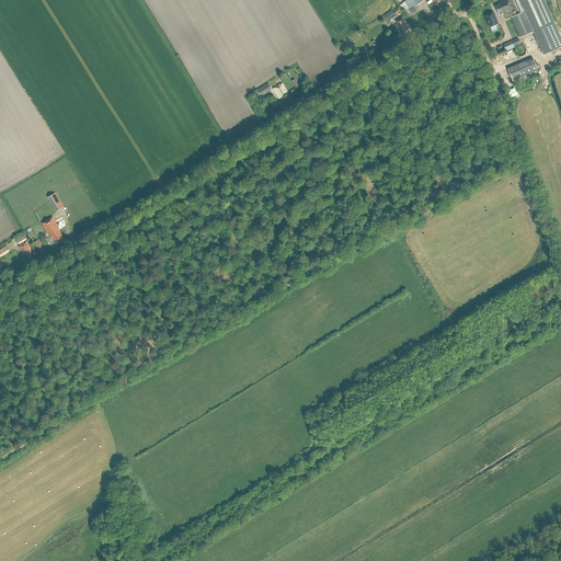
[(399,6),(408,19),(413,15),(410,11),(411,11),(412,12),(416,10),(414,8),(418,6),(413,0),(405,0),(403,1),(404,2),(399,6)]
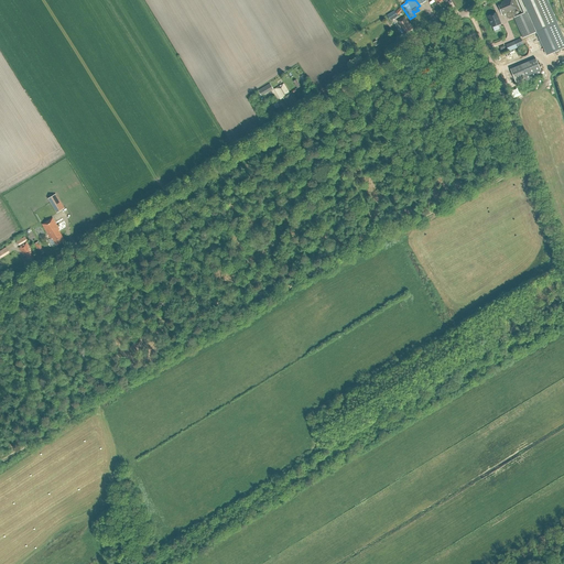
[(503,0),(500,2),(501,3),(498,6),(501,14),(506,13),(508,19),(513,17),(522,38),(537,31),(546,55),(563,46),(563,39),(546,0),(503,0)]
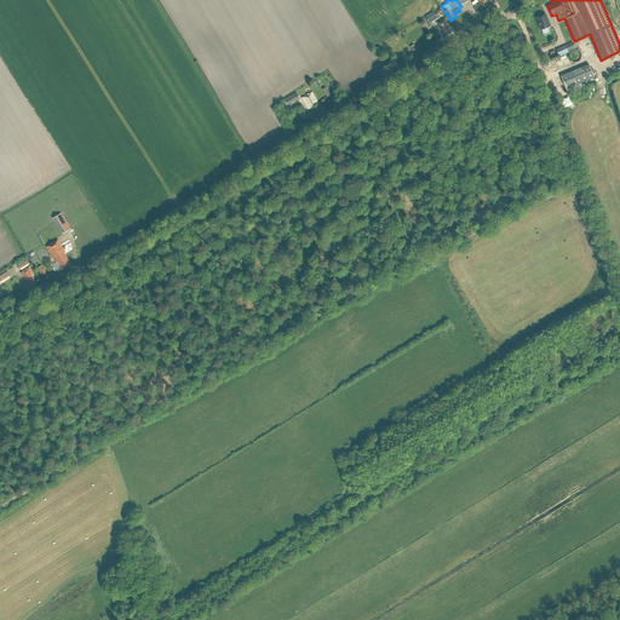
[(425,17),(429,23),(437,18),(437,17),(435,15),(434,12),(425,17)]
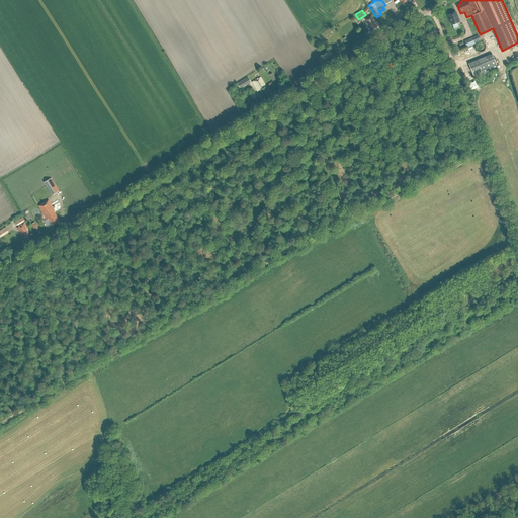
[(455,11),(447,14),(451,24),(459,21),(455,11)]
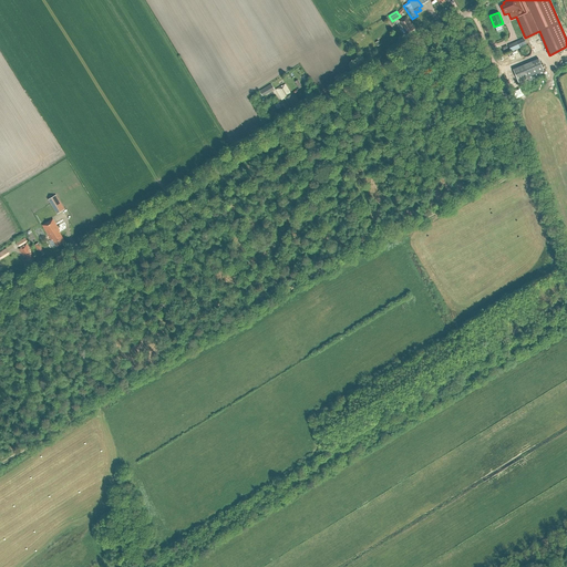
[(408,33),(414,29),(406,16),(400,20),(408,33)]
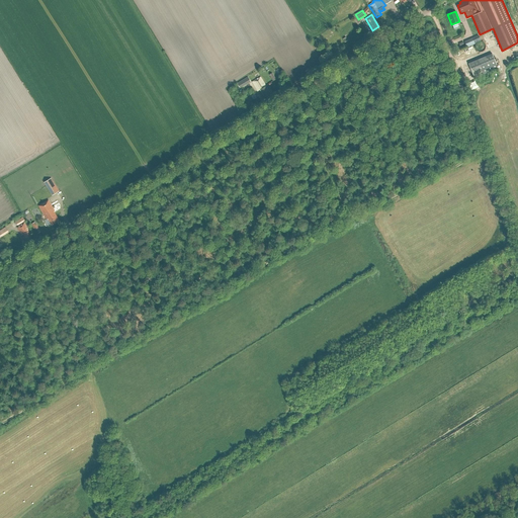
[(471,37),(464,40),(466,47),(475,44),(471,37)]
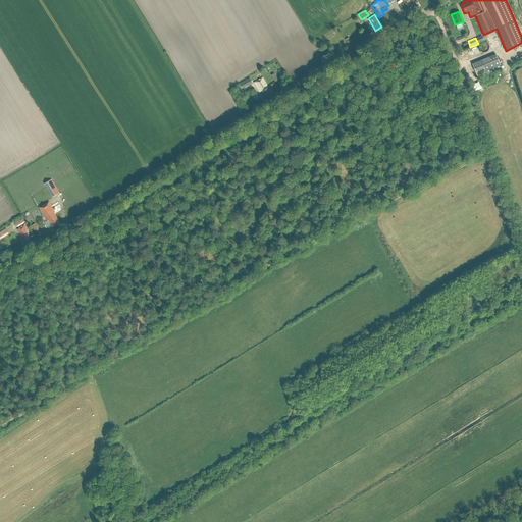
[(488,47),(488,46),(488,45),(488,44),(487,44),(487,43),(486,43),(485,42),(484,42),(483,42),(482,42),(481,42),(480,43),(479,44),(479,45),(478,45),(478,46),(478,47),(478,48),(478,49),(479,49),(479,50),(480,51),(481,52),(482,52),(483,52),(484,52),(485,52),(486,51),(487,51),(487,50),(488,49),(488,48),(488,47)]
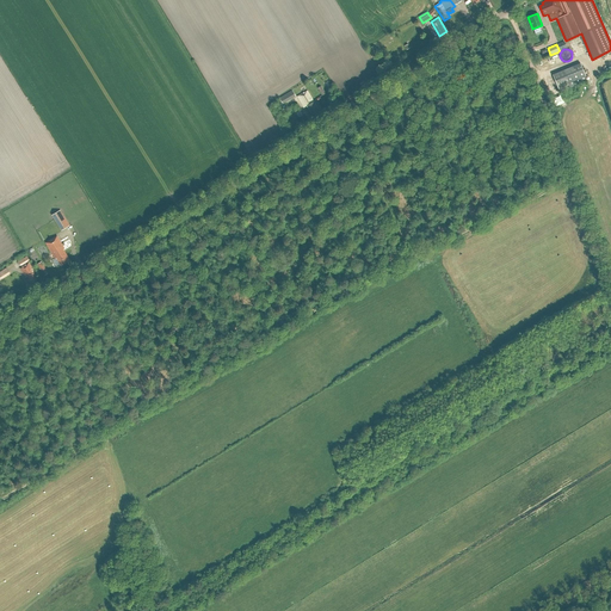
[(560,92),(587,80),(580,63),(553,74),(560,92)]
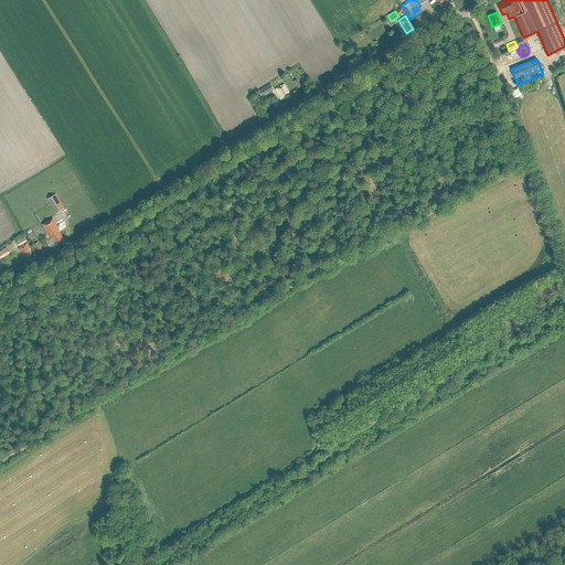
[(287,105),(294,102),(284,85),(276,89),(280,98),(283,97),(287,105)]
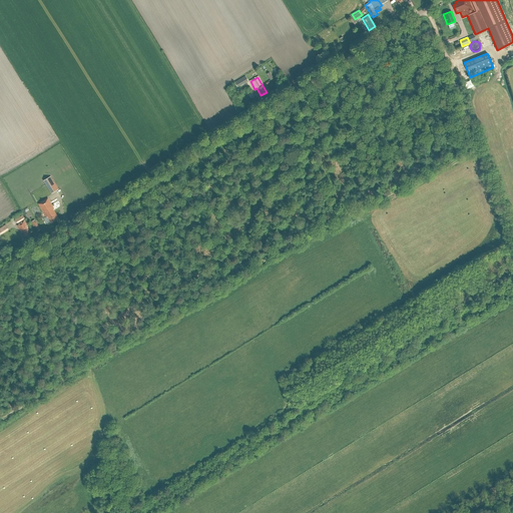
[(43,180),(51,193),(58,189),(50,176),(43,180)]
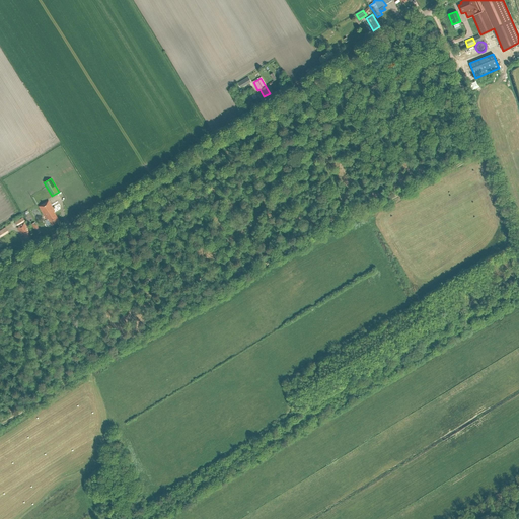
[(39,207),(47,220),(52,226),(60,221),(54,212),(56,211),(49,201),(39,207)]
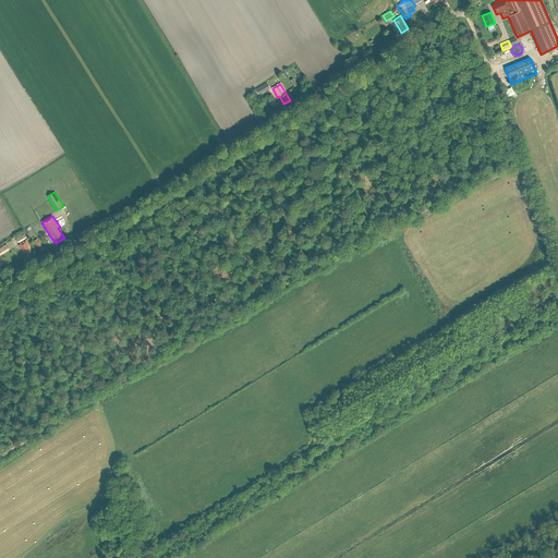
[(16,240),(20,243),(27,239),(25,234),(16,240)]
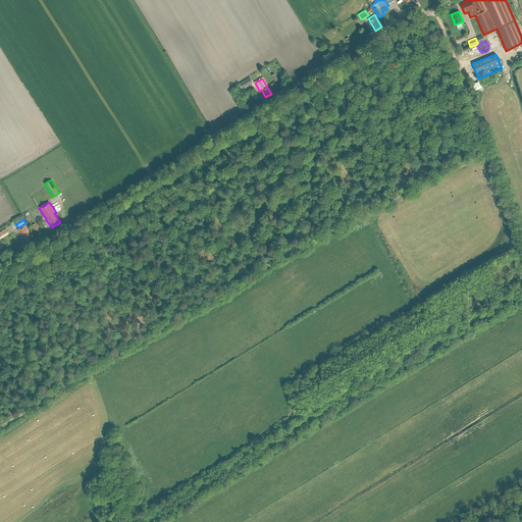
[(35,223),(32,225),(38,236),(41,233),(35,223)]
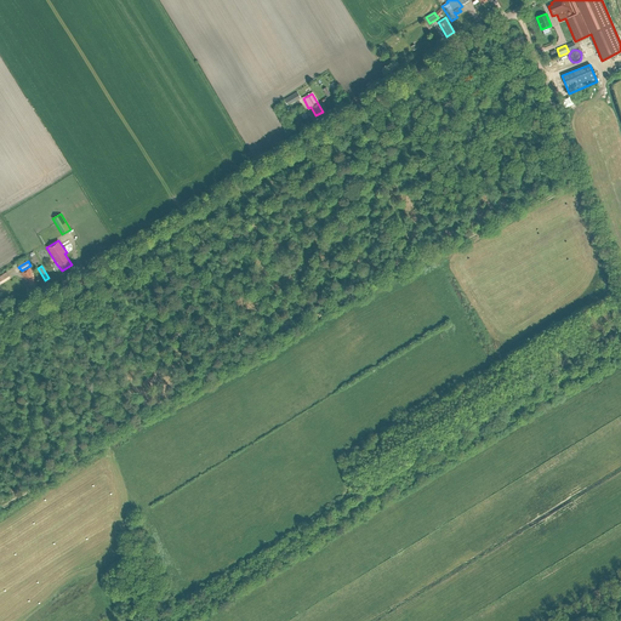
[(32,269),(30,271),(29,268),(20,273),(26,283),(27,281),(30,289),(40,283),(32,269)]
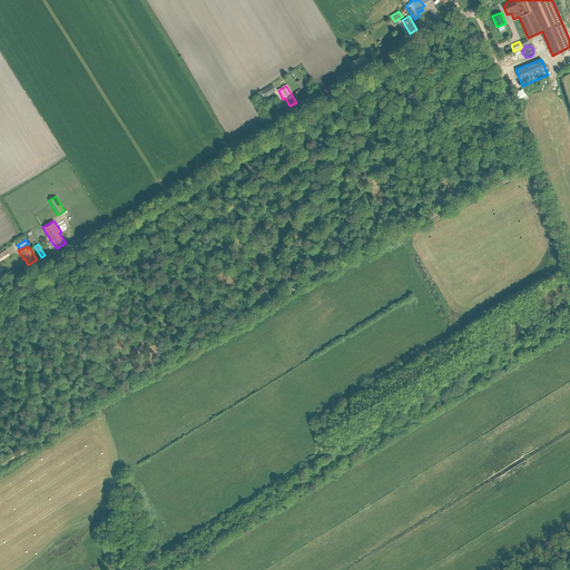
[(7,251),(6,251),(0,254),(0,261),(0,263),(10,256),(7,251)]
